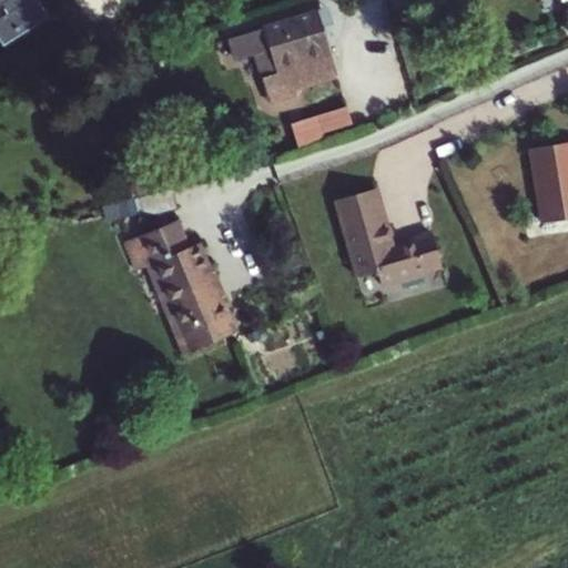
[(0,0),(0,42),(2,48),(47,18),(44,13),(34,0),(0,0)]
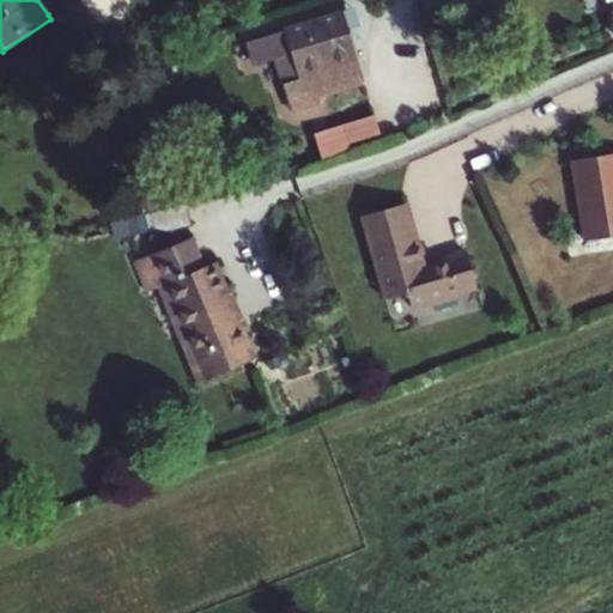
[(340,13),(346,29),(354,25),(350,10),(340,13)]
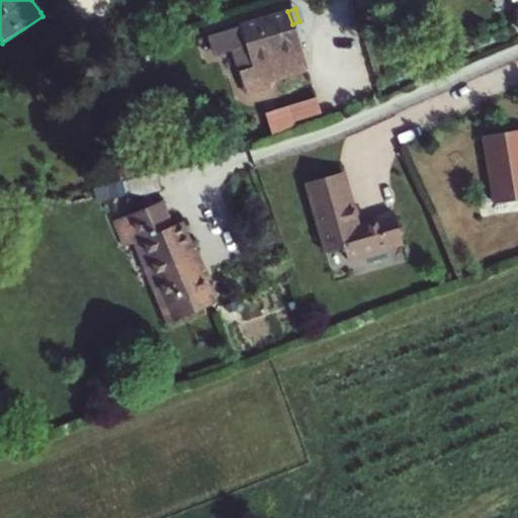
[(237,71),(245,93),(270,85),(268,81),(306,69),(292,24),(287,11),(207,36),(213,57),(231,51),(243,47),(249,67),(237,71)]
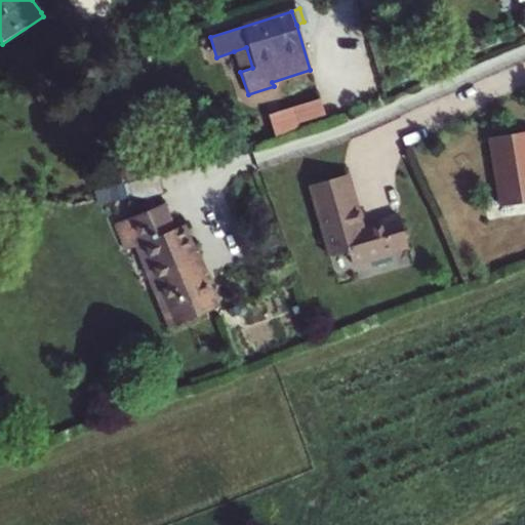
[(114,31),(102,16),(90,27),(102,40),(114,31)]
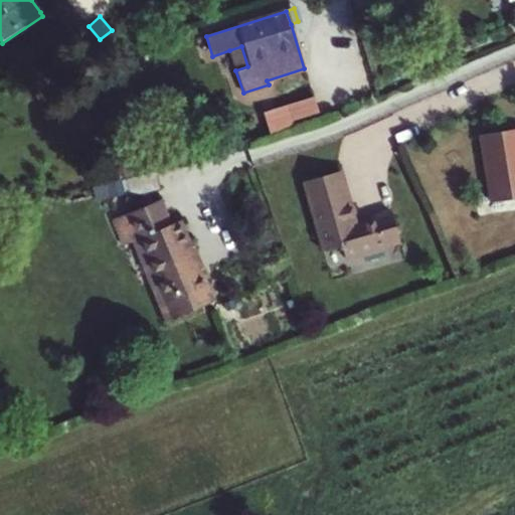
[(241,46),(229,50),(235,70),(247,66),(241,46)]
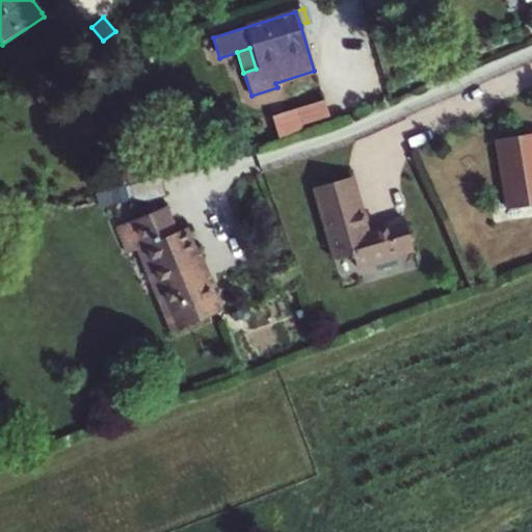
[(323,103),(271,118),(276,134),(328,117),(323,103)]
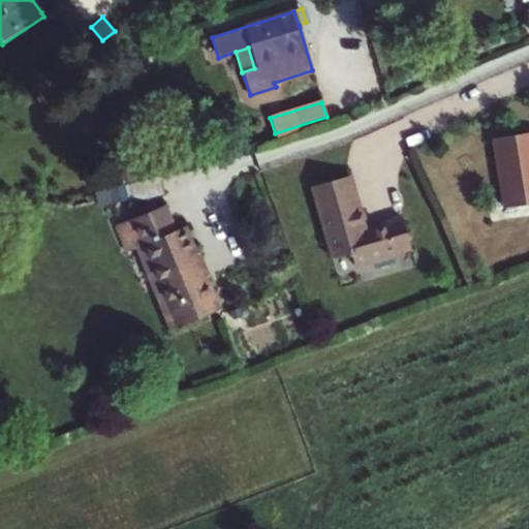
[(528,133),(495,139),(505,206),(528,203),(528,133)]
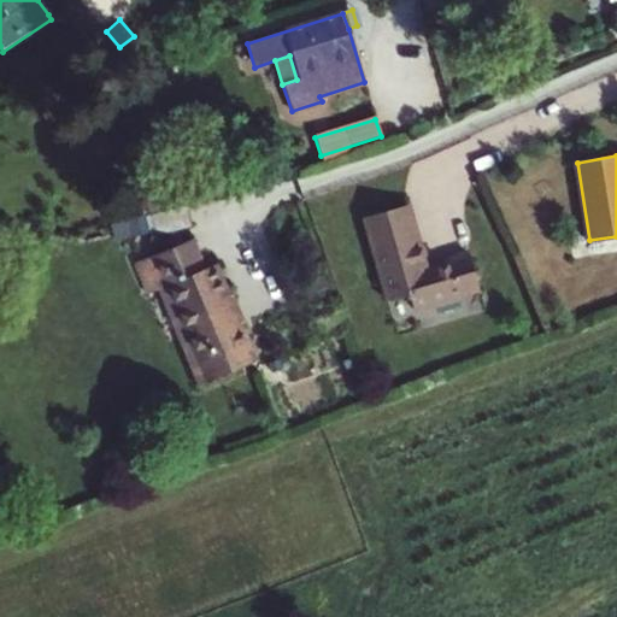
[(403,205),(362,218),(386,295),(406,289),(410,303),(429,297),(430,299),(458,291),(458,288),(476,282),(465,245),(444,251),(445,254),(423,262),(421,254),(423,252),(418,238),(413,239),(403,205)]
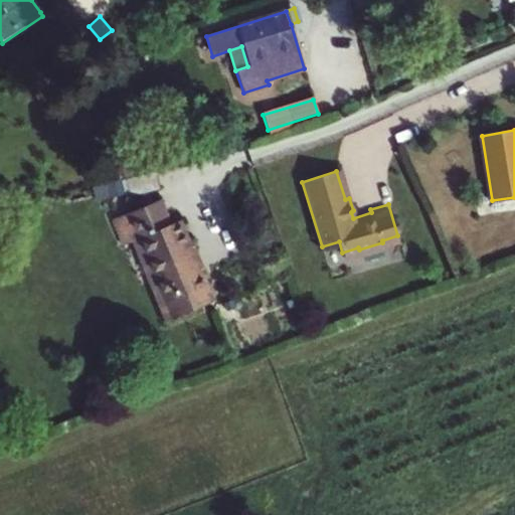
[(155,173),(125,180),(129,196),(159,189),(155,173)]
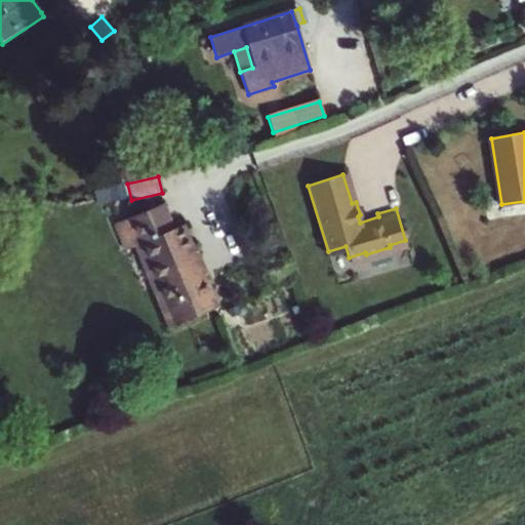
[(183,226),(173,230),(163,204),(115,224),(126,251),(143,244),(158,285),(153,287),(168,327),(215,309),(183,226)]
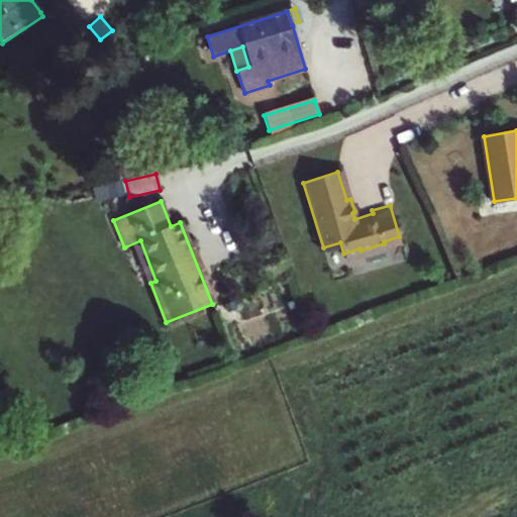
All buildings are outlined.
